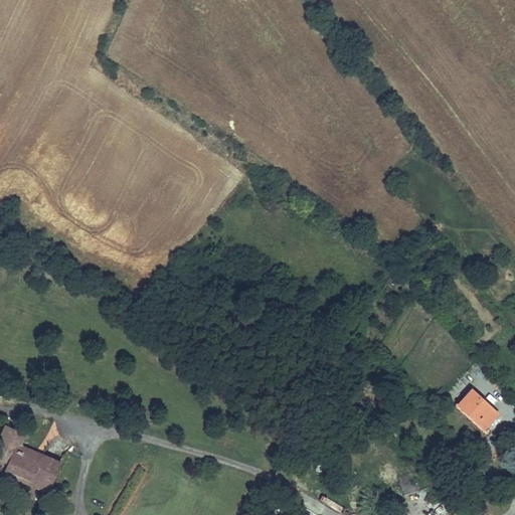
[(469,383),(477,374),(470,369),(462,378),(469,383)]
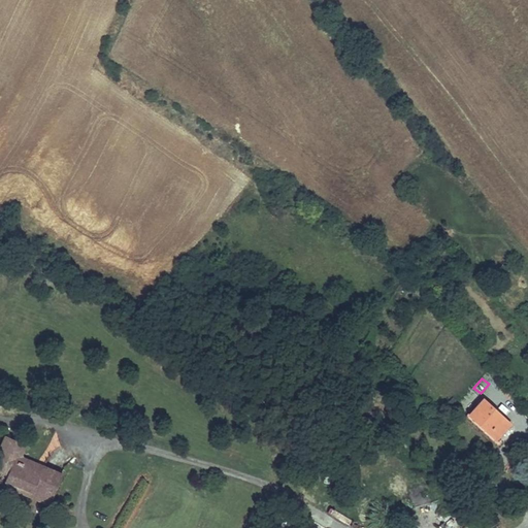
[(497,439),(512,424),(485,400),(472,414),(484,423),(481,426),(497,439)]
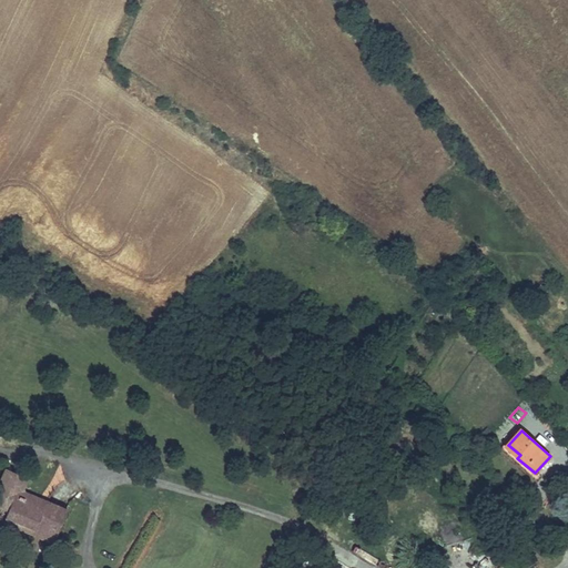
[(517,458),(520,455),(508,445),(506,447),(517,458)]
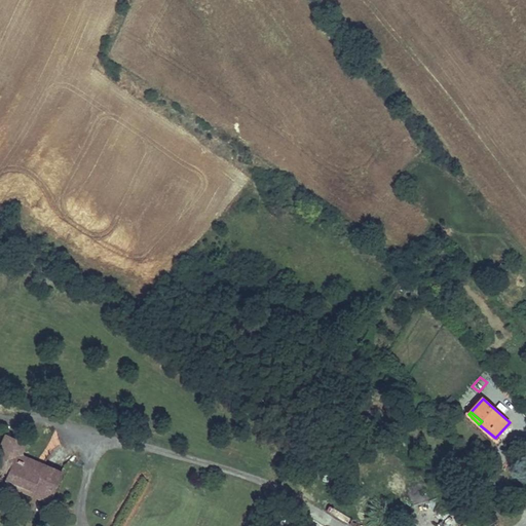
[(37,487),(54,494),(64,474),(44,464),(42,471),(13,459),(22,441),(7,435),(0,450),(0,468),(9,474),(7,479),(35,491),(37,487)]
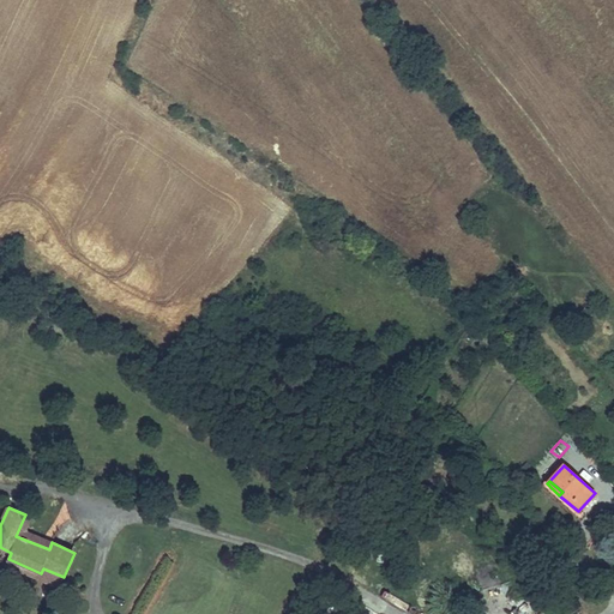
[(31,518),(25,515),(16,536),(49,549),(52,542),(25,531),(31,518)]
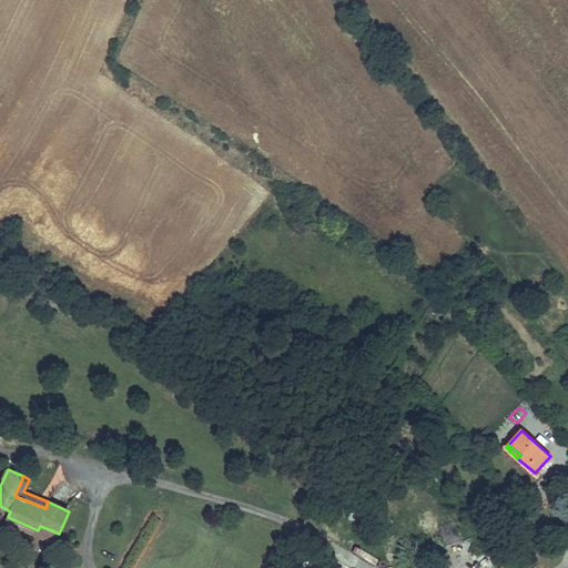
[(40,526),(38,530),(8,517),(6,523),(56,544),(59,534),(40,526)]
